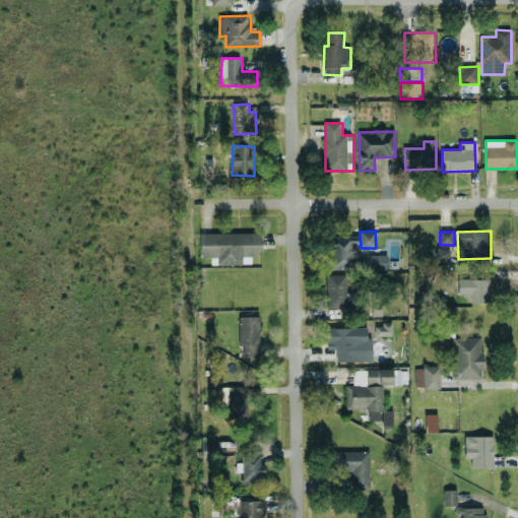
[(201,234),(202,258),(213,258),(213,265),(255,264),(254,251),(263,251),(262,233),(201,234)]
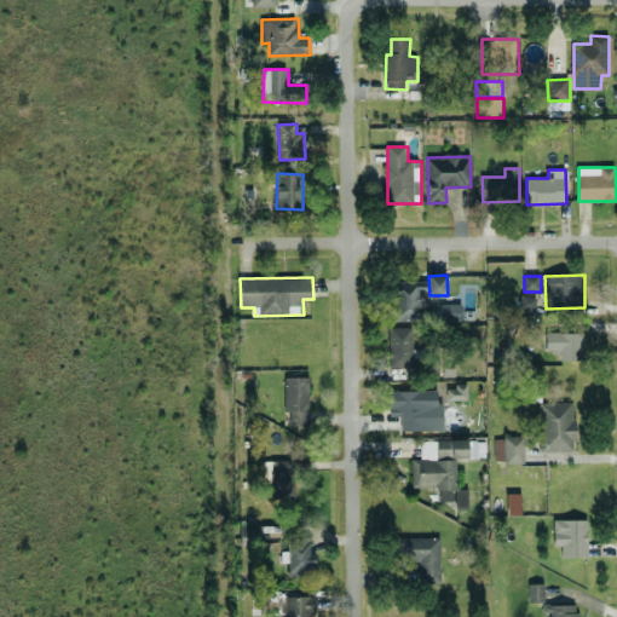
[(393,323),(462,322),(462,304),(428,304),(427,281),(393,281),(393,323)]
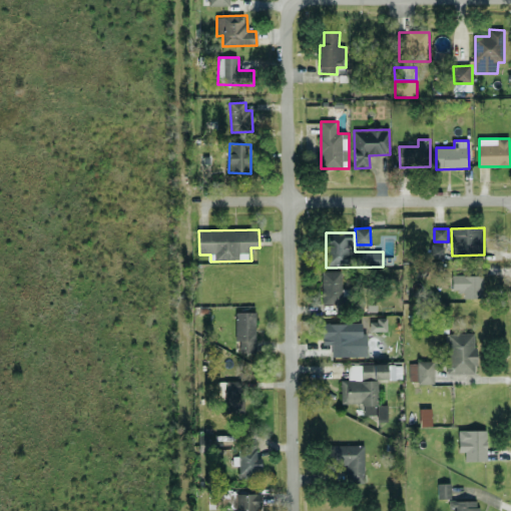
[(343,271),(323,272),(324,305),(344,304),(343,271)]
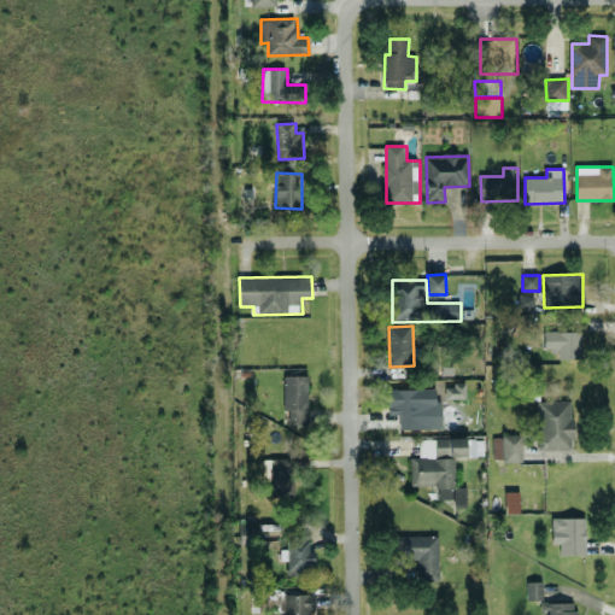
[(583,332),(545,332),(545,350),(558,350),(558,358),(581,359),(583,332)]
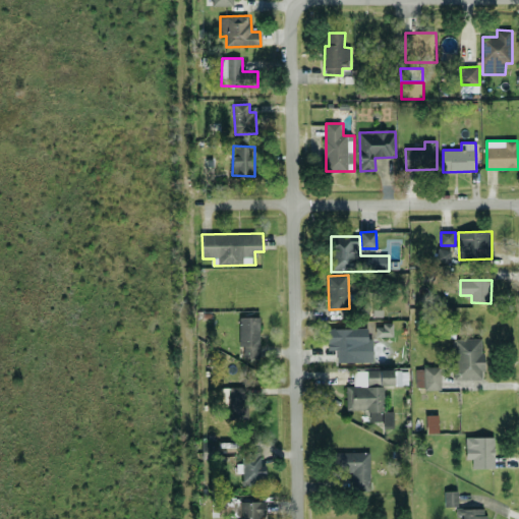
[(261,318),(240,318),(241,347),(245,347),(245,358),(262,358),(261,318)]
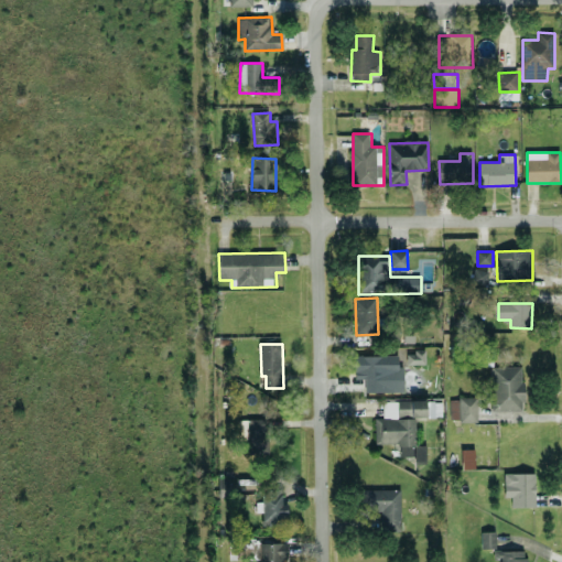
[(427,350),(410,350),(410,364),(427,365),(427,350)]
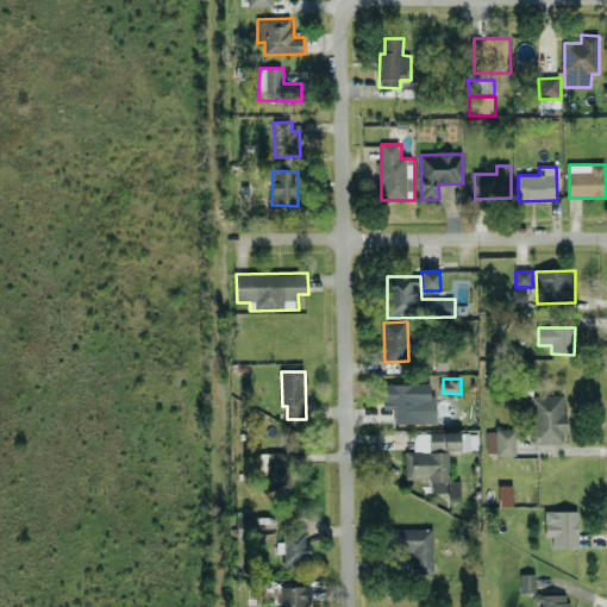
[(436,424),(436,385),(383,383),(383,410),(395,410),(395,424),(436,424)]
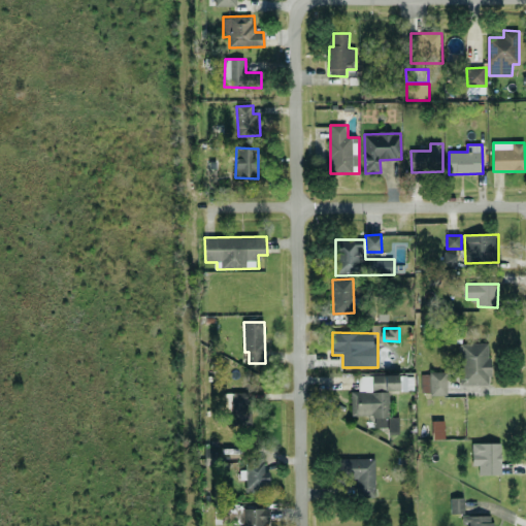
[(490,343),(462,343),(462,385),(491,385),(490,343)]
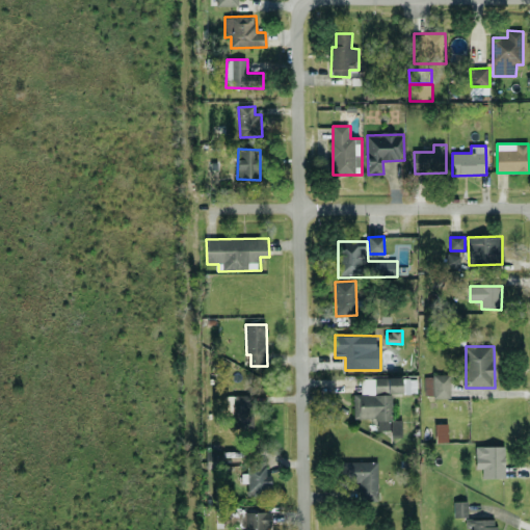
[(451,397),(451,375),(426,376),(426,398),(451,397)]
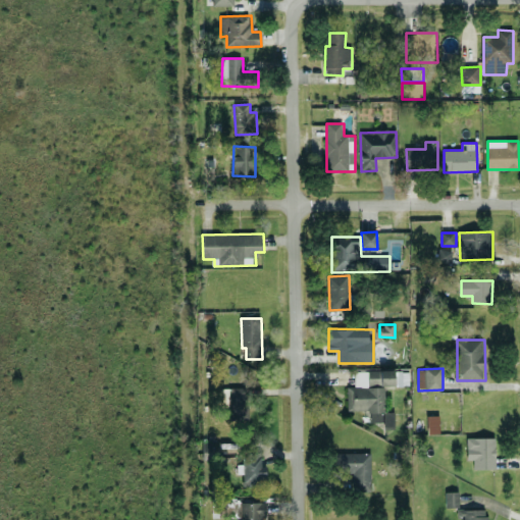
[(349,411),(371,410),(371,422),(385,422),(385,428),(396,428),(396,413),(385,413),(385,386),(395,385),(395,371),(355,371),(356,387),(349,387),(349,411)]
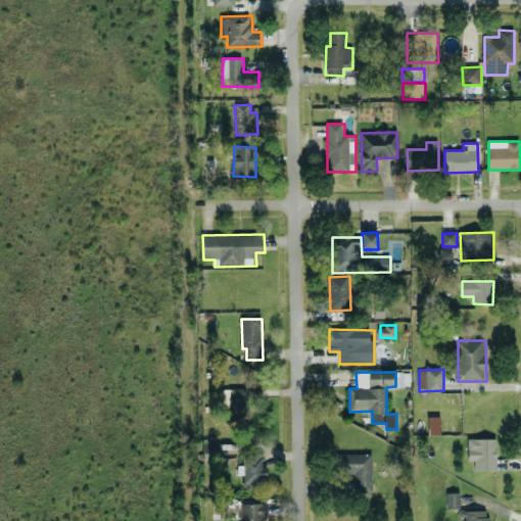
[(232,422),(249,421),(248,389),(231,389),(232,422)]
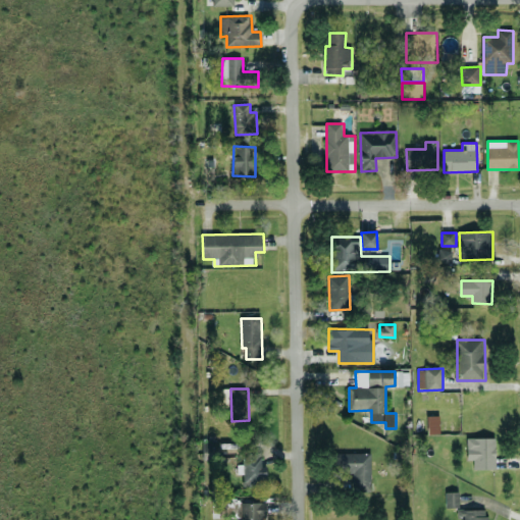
[(440,433),(440,416),(429,416),(429,434),(440,433)]
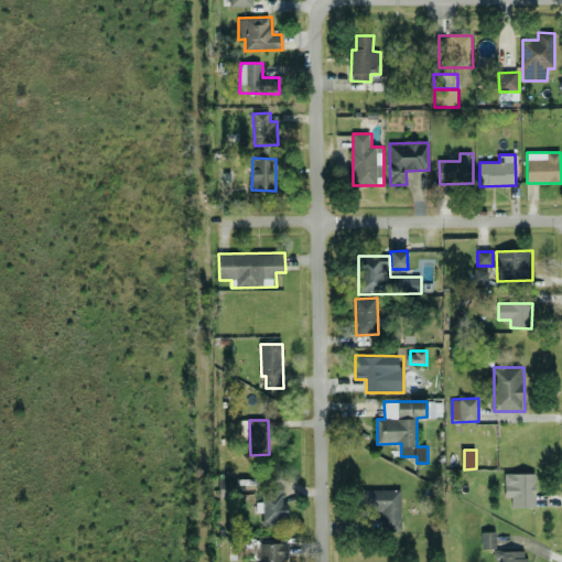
[(537,507),(536,473),(505,474),(506,497),(512,497),(512,508),(537,507)]
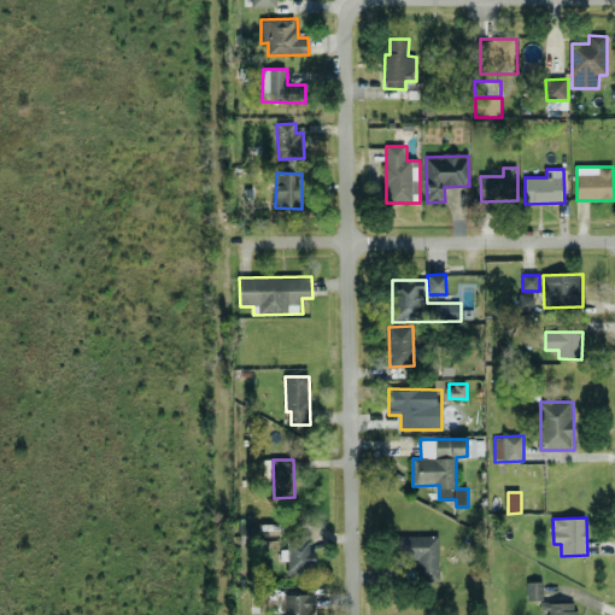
[(290,575),(314,575),(314,551),(310,551),(310,536),(288,537),(290,575)]
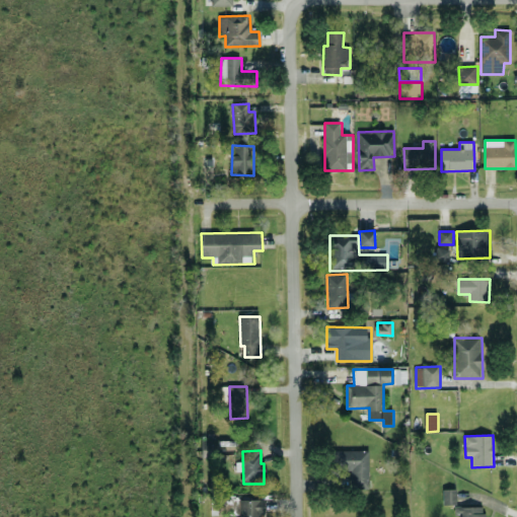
[(370,451),(335,450),(334,470),(353,470),(352,488),(369,488),(370,451)]
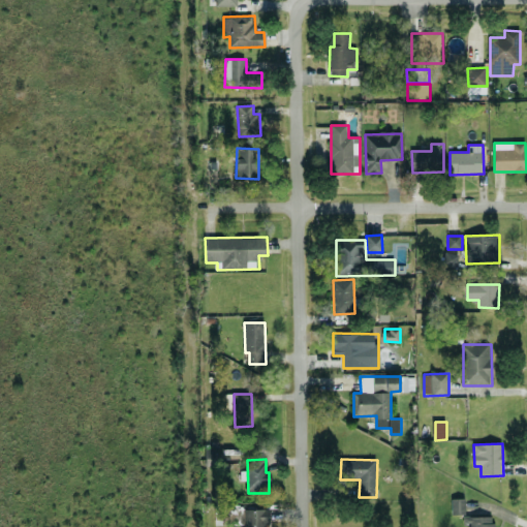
[(453,499),(453,515),(466,514),(465,498),(453,499)]
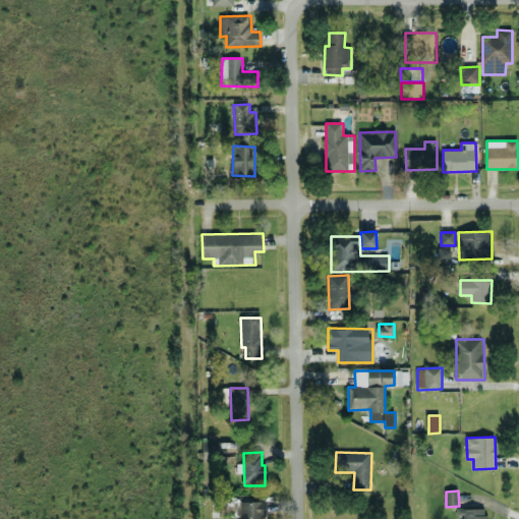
[(266,518),(266,502),(237,503),(238,515),(241,515),(240,518),(266,518)]
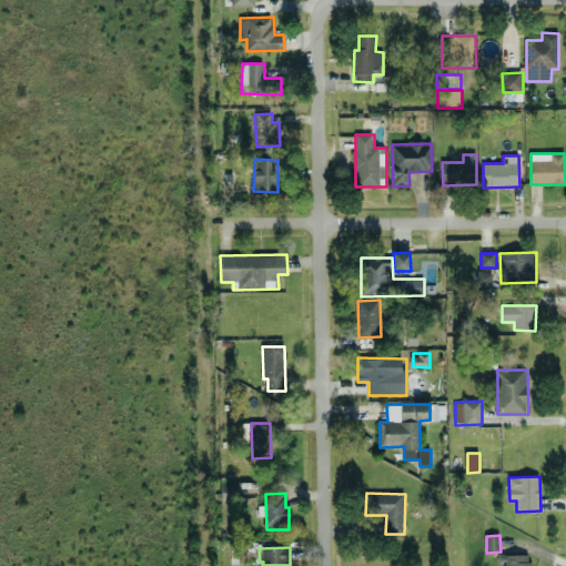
[(531,565),(531,555),(503,555),(502,565),(531,565)]
